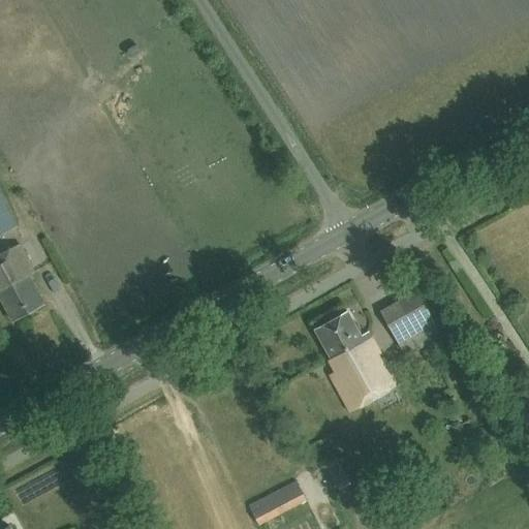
[(0,238),(9,234),(0,217),(0,238)]
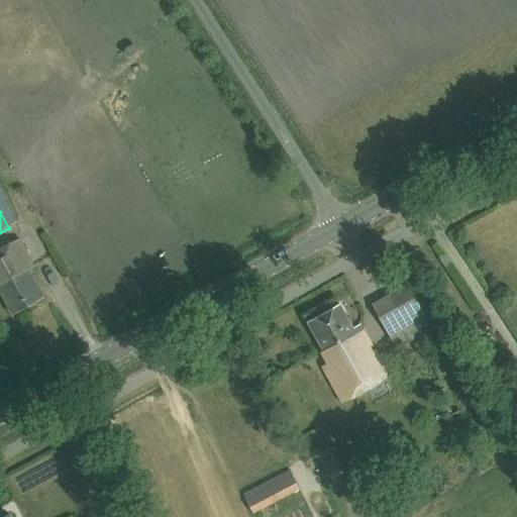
[(29,269),(33,267),(20,241),(0,252),(0,292),(12,314),(44,297),(29,269)]
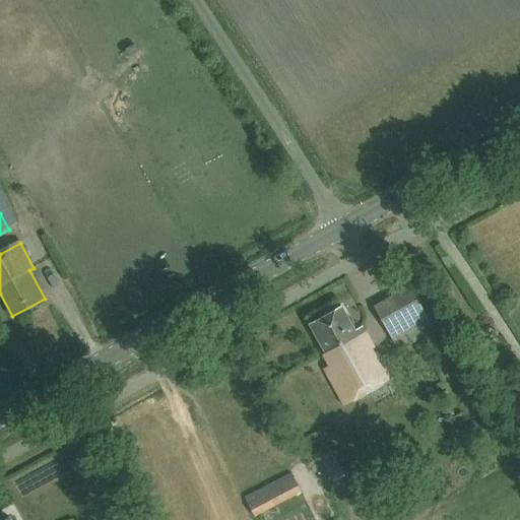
[(436,331),(411,285),(374,307),(398,351),(436,331)]
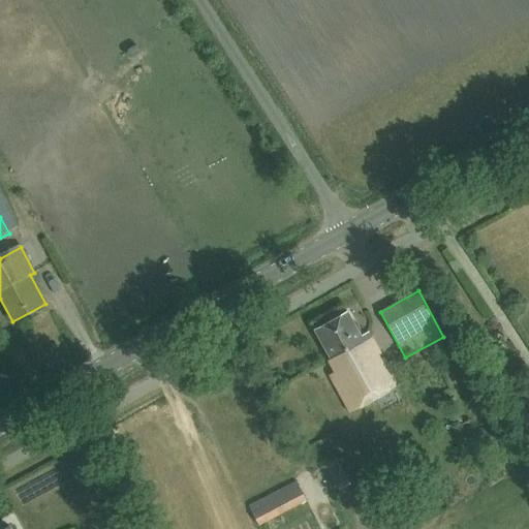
[(350,411),(398,384),(369,333),(362,337),(348,311),(315,330),(338,372),(331,376),(350,411)]
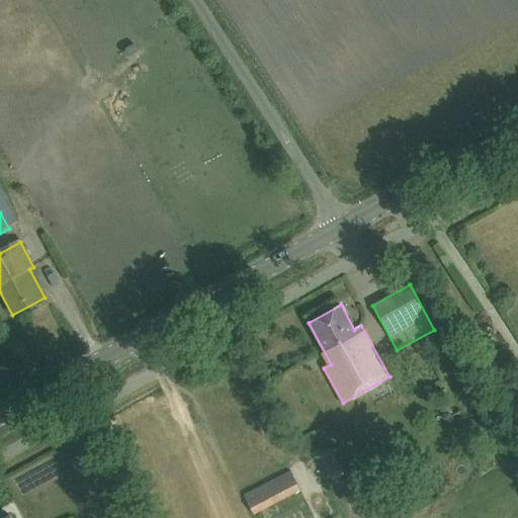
[(499,345),(495,337),(489,340),(492,348),(499,345)]
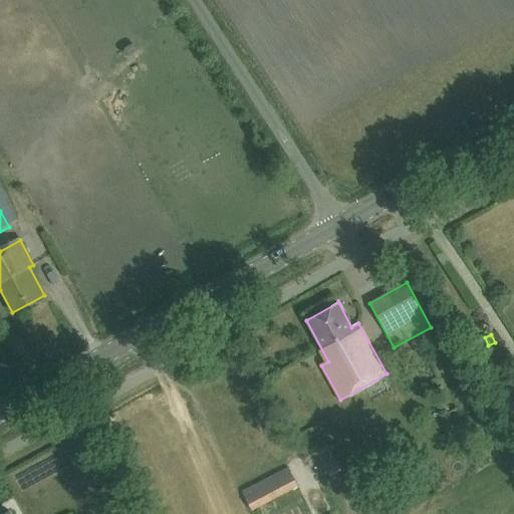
[(330,450),(305,465),(317,485),(342,470),(330,450)]
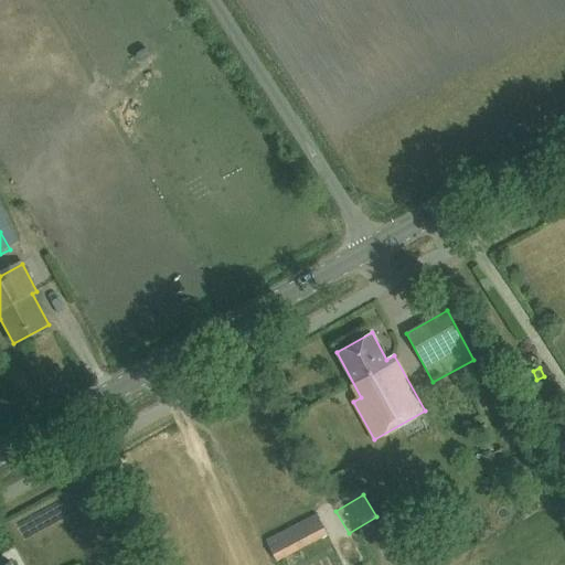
[(328,535),(317,513),(265,540),(277,563),(328,535)]
